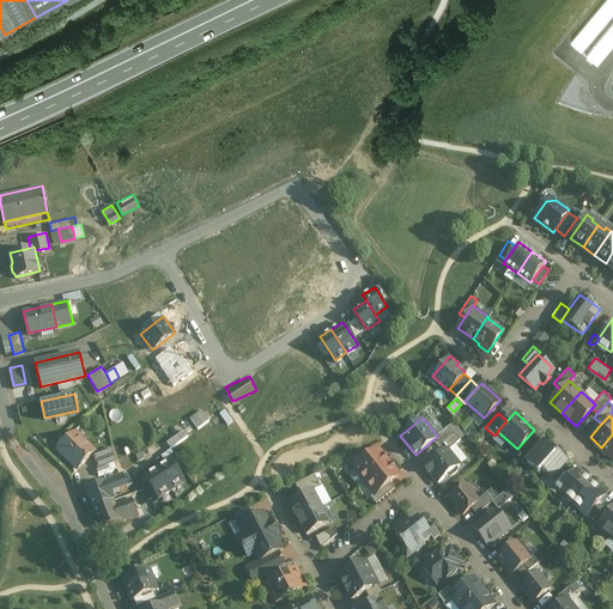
[(449,425),(436,434),(437,437),(434,439),(438,445),(455,432),(449,425)]
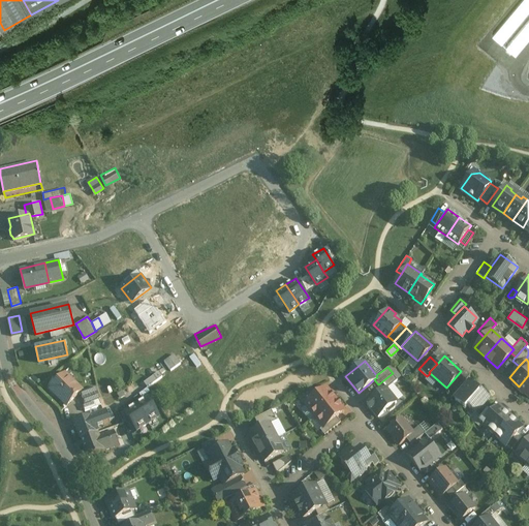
[(393,373),(378,384),(382,390),(386,387),(386,388),(397,378),(393,373)]
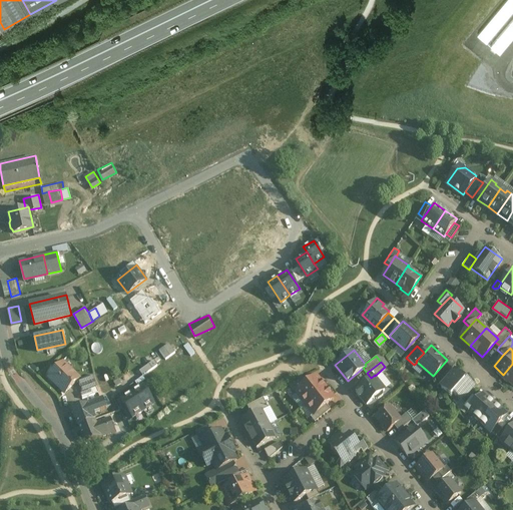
[(512,364),(503,375),(512,383),(512,364)]
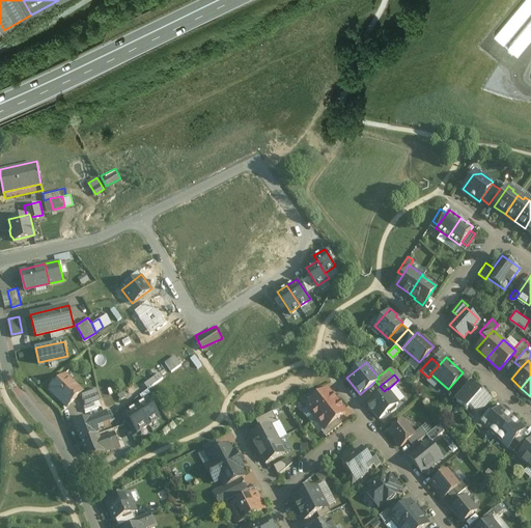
[(71,383),(65,378),(61,378),(56,384),(53,384),(50,387),(50,391),(53,393),(56,393),(67,405),(82,390),(73,381),(71,383)]
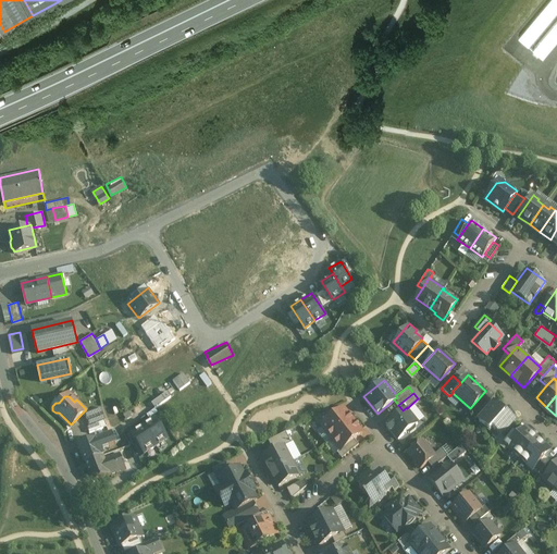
[(487,398),(474,414),(480,418),(493,404),(487,398)]
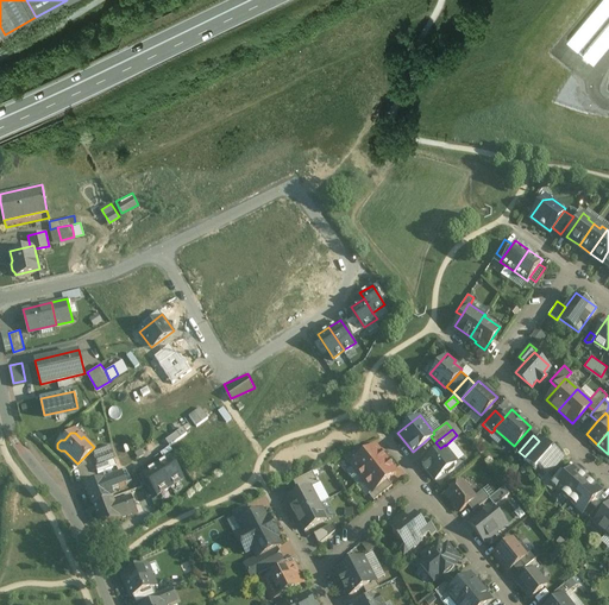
[(551,448),(540,440),(539,441),(525,457),(523,459),(535,468),(539,465),(547,473),(563,455),(552,446),(551,448)]
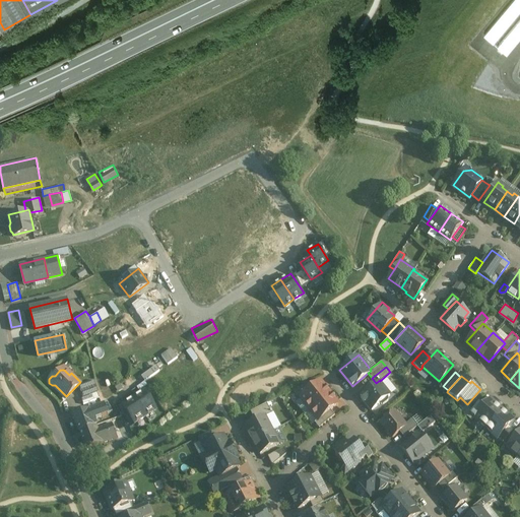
[(94,379),(83,383),(79,387),(83,396),(96,391),(99,390),(94,379)]
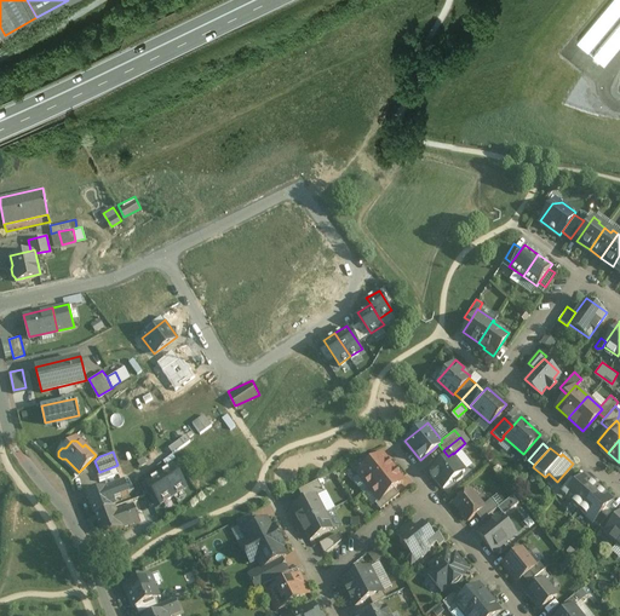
[(368,453),(349,462),(357,473),(359,473),(359,472),(374,460),(368,453)]
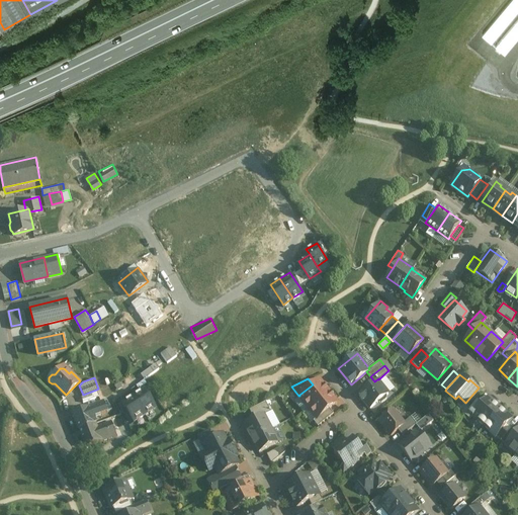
[(313,384),(299,395),(299,396),(309,407),(329,390),(320,378),(313,384)]
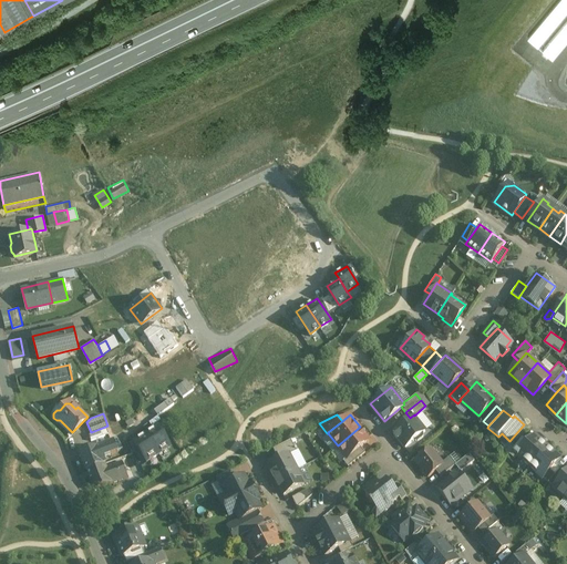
[(410,418),(393,431),(398,438),(404,445),(414,438),(415,439),(418,439),(423,436),(423,432),(422,431),(425,429),(414,416),(414,414),(410,418)]
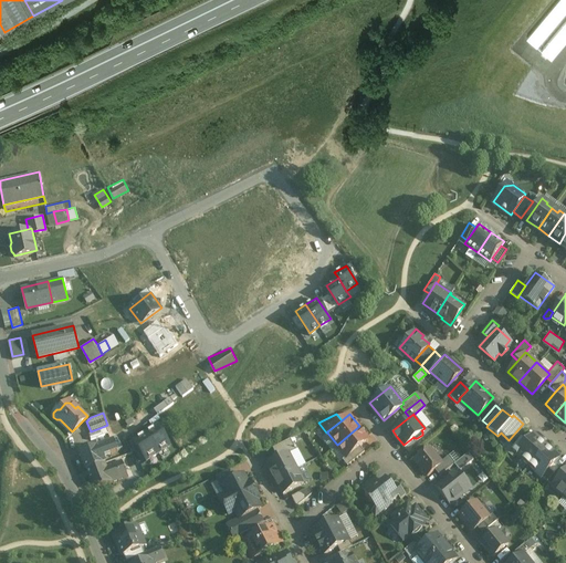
[(146,431),(158,452),(170,445),(158,424),(146,431)]
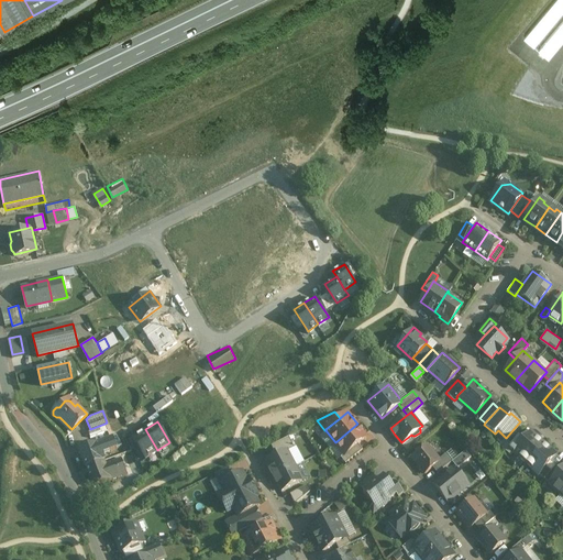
[(90,429),(88,430),(91,438),(108,431),(105,424),(90,429)]
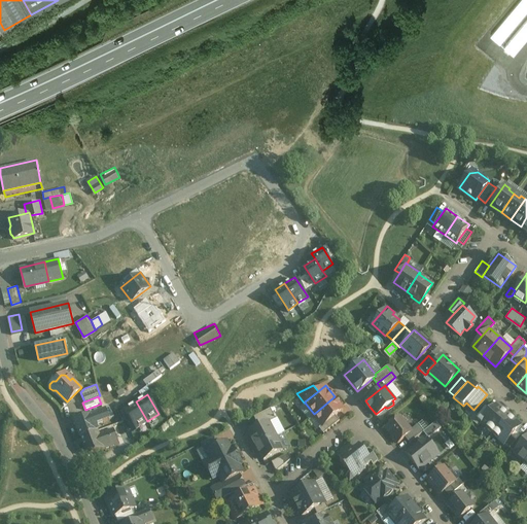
[(335,396),(314,414),(322,424),(336,414),(343,408),(335,396)]
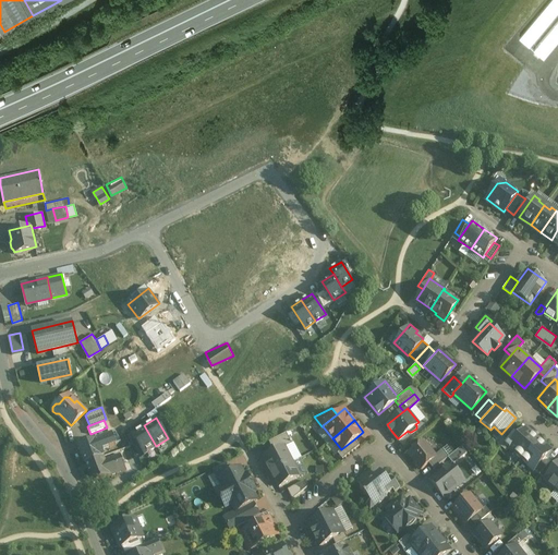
[(144,453),(156,446),(144,425),(132,433),(144,453)]
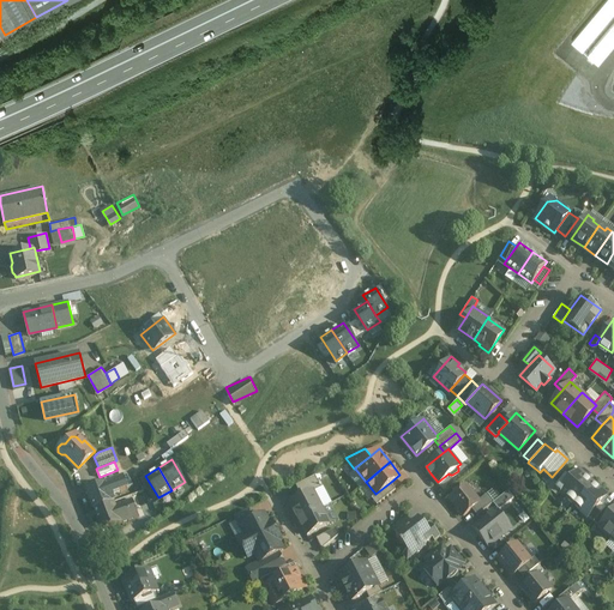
[(571,478),(560,490),(560,491),(573,502),(593,481),(578,469),(571,478)]
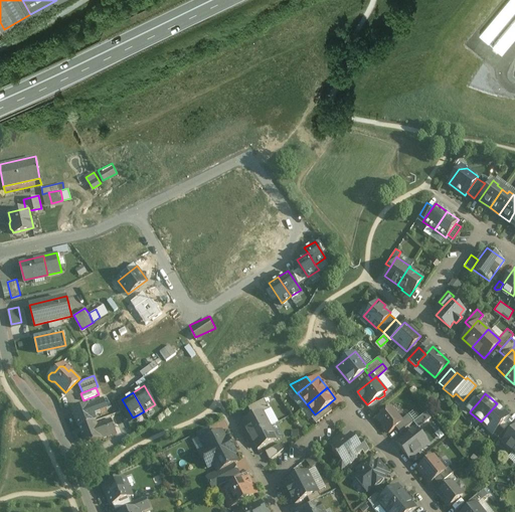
[(88,404),(72,410),(78,425),(96,419),(94,413),(111,406),(108,396),(96,401),(88,404)]
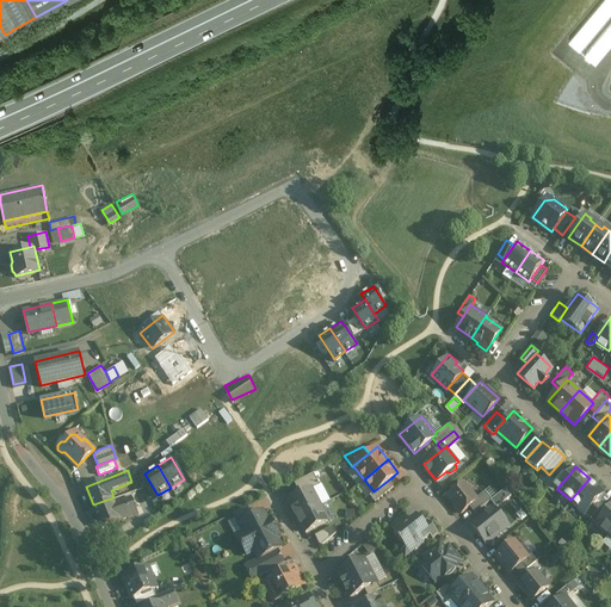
[(314,471),(294,481),(301,493),(312,487),(312,488),(320,483),(314,471)]
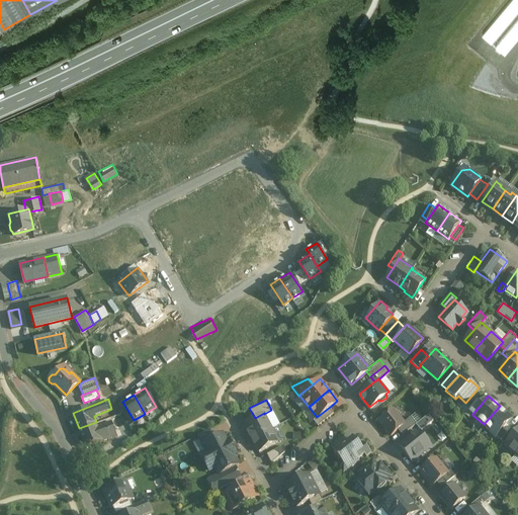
[(477,400),(464,413),(469,418),(472,415),(472,414),(482,404),(477,400)]
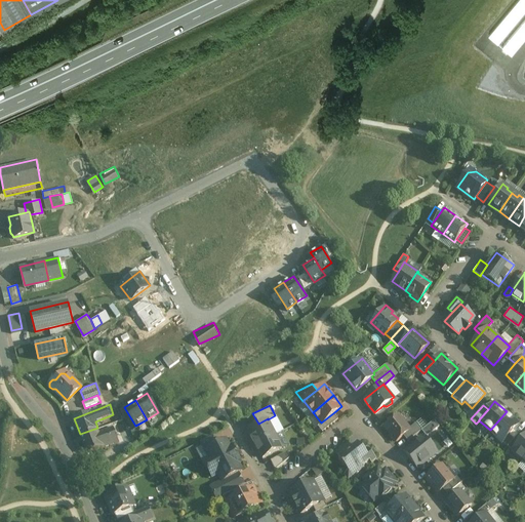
[(507,411),(490,430),(502,441),(510,433),(519,423),(507,411)]
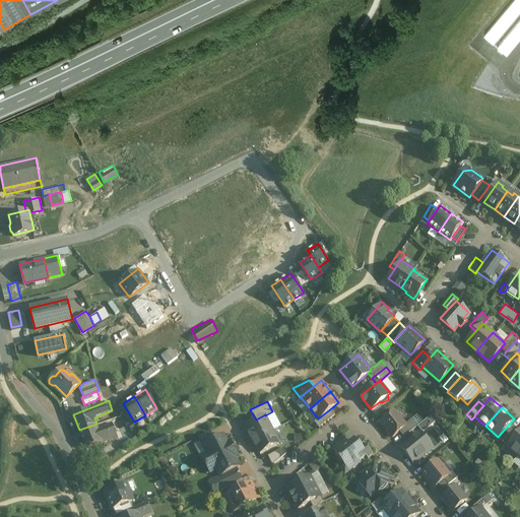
[(331,408),(318,418),(315,421),(319,427),(335,413),(331,408)]
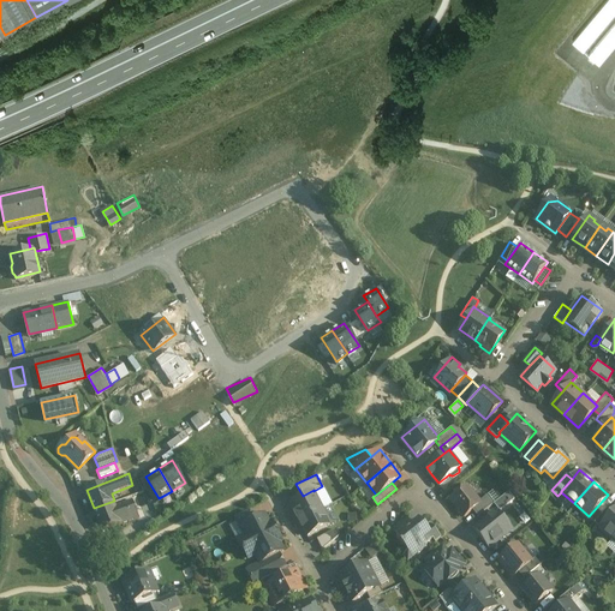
[(479,499),(466,485),(451,497),(465,515),(472,508),(481,502),(479,499)]
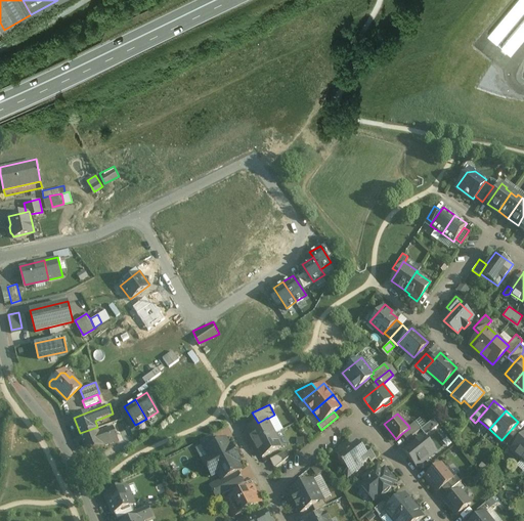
[(258,423),(248,428),(252,436),(251,436),(254,443),(275,432),(272,425),(270,424),(267,419),(267,418),(258,423)]
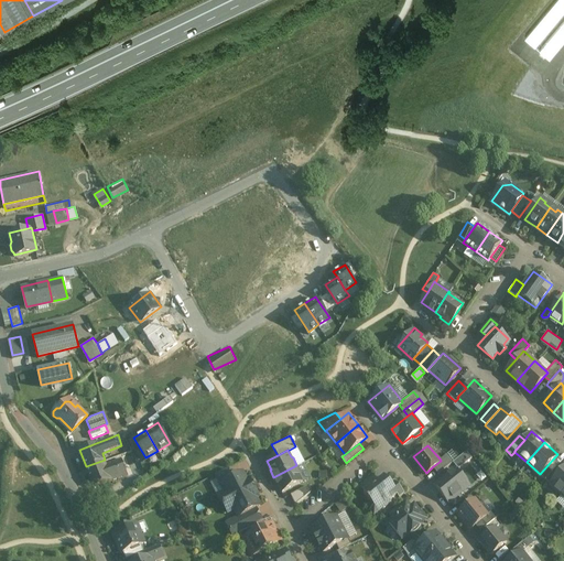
[(454,460),(453,461),(458,467),(472,456),(466,450),(454,460)]
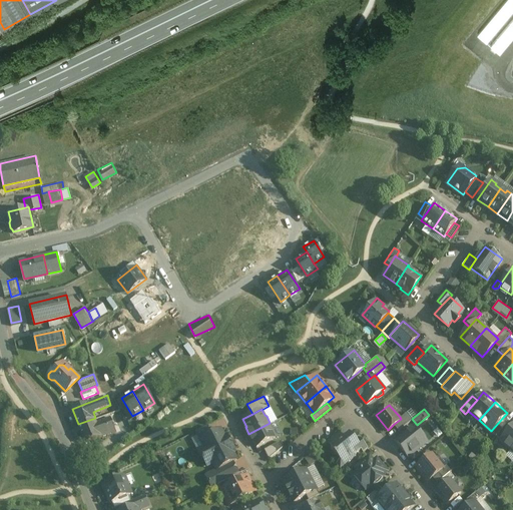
[(407,411),(400,417),(401,419),(394,424),(399,430),(412,419),(413,418),(407,411)]
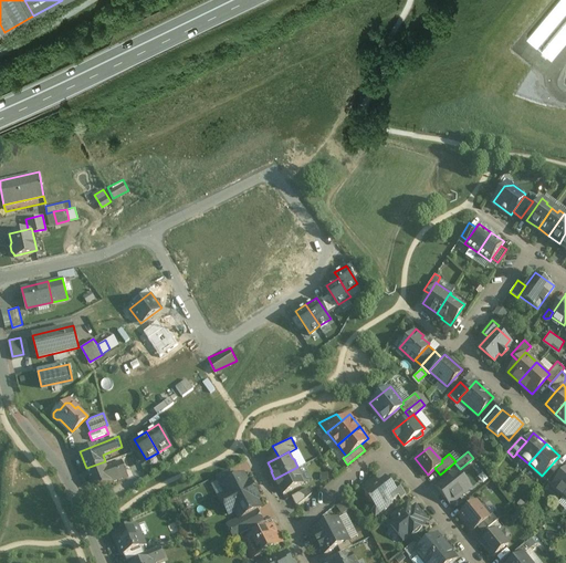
[(105,461),(86,468),(94,488),(128,475),(122,459),(111,464),(109,464),(107,465),(106,465),(105,461)]
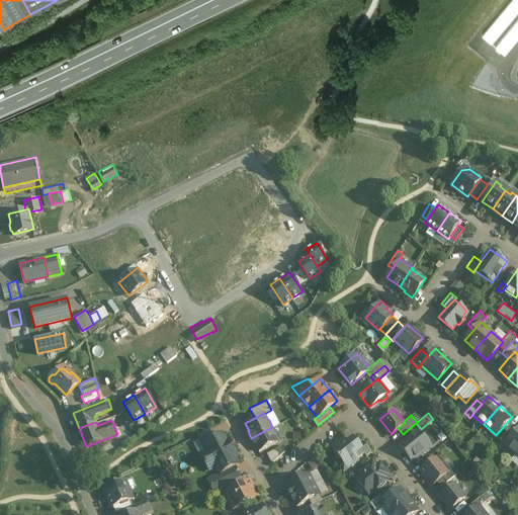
[(503,427),(496,435),(501,439),(514,424),(507,431),(503,427)]
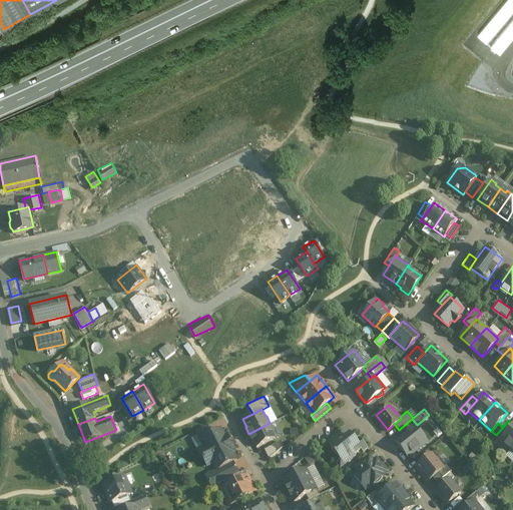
[(512,423),(509,420),(496,435),(500,439),(512,424),(512,423)]
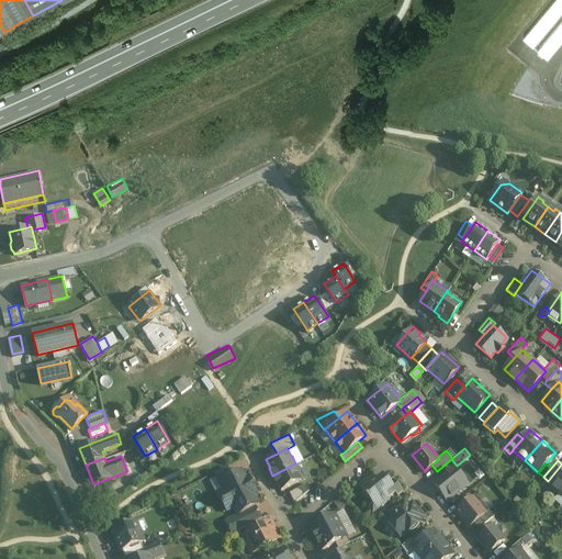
[(295,464),(272,476),(277,482),(278,482),(281,489),(301,478),(299,472),(300,470),(295,464)]
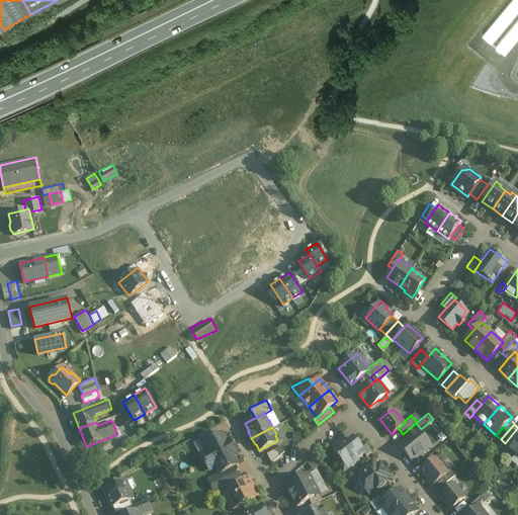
[(208,428),(198,434),(202,442),(213,437),(208,428)]
